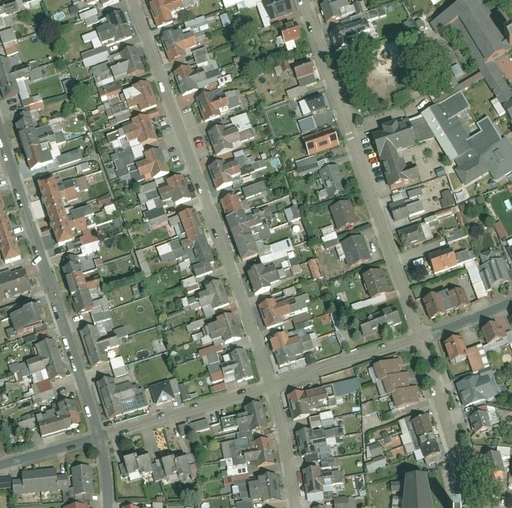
[(0,15),(18,9),(15,0),(11,0),(0,3),(0,15)]
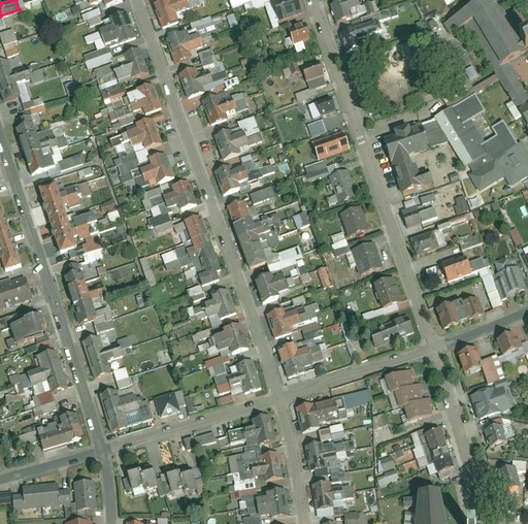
[(152,0),(160,26),(179,20),(176,12),(187,9),(184,0),(171,0),(152,0)]
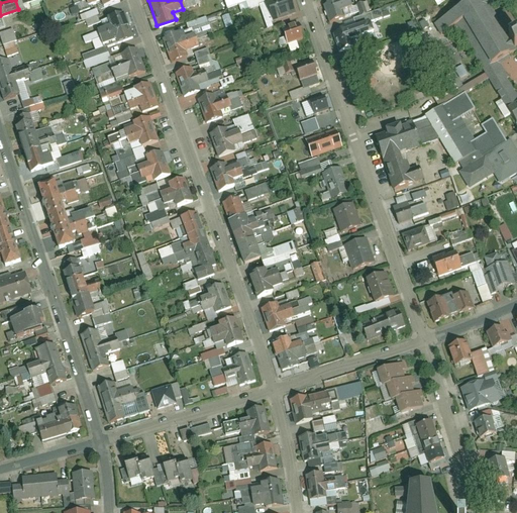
[(295,9),(291,0),(267,0),(274,18),(295,9)]
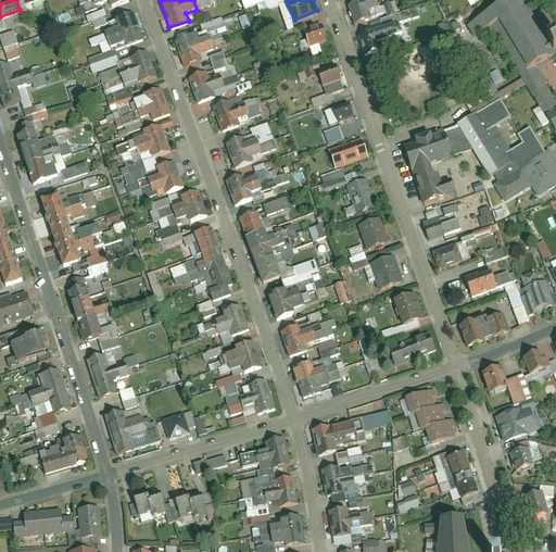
[(353,0),(348,2),(355,21),(370,15),(368,10),(380,4),(378,0),(353,0)]
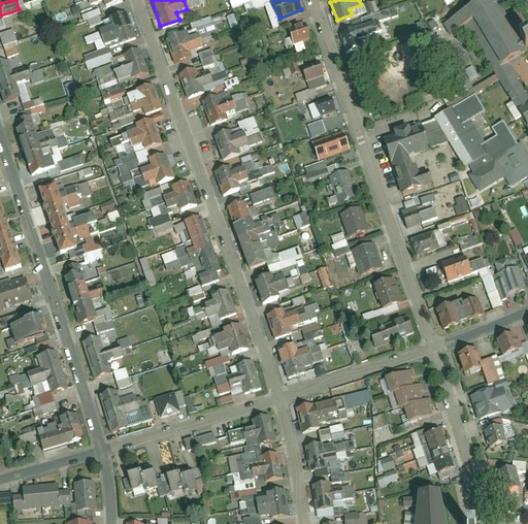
[(365,10),(375,9),(374,0),(364,0),(365,10)]
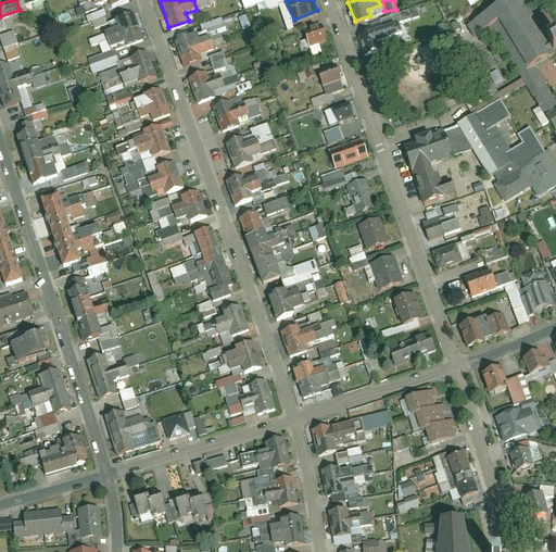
[(506,0),(469,22),(477,37),(493,27),(538,104),(532,108),(539,118),(518,132),(532,154),(555,140),(555,98),(536,64),(554,53),(553,51),(555,49),(555,36),(547,41),(526,4),(532,0),(506,0)]
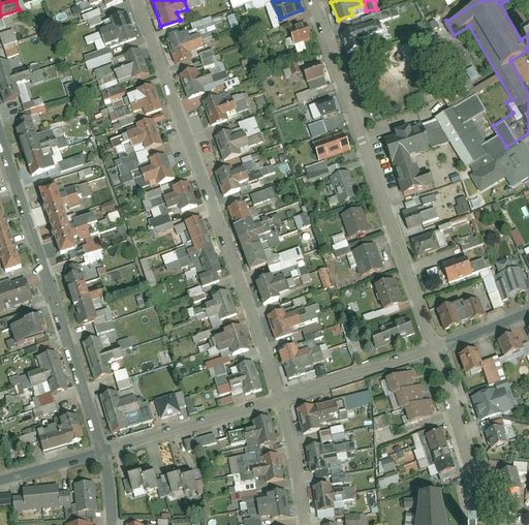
[(96,6),(81,11),(83,19),(88,17),(89,21),(100,18),(96,6)]
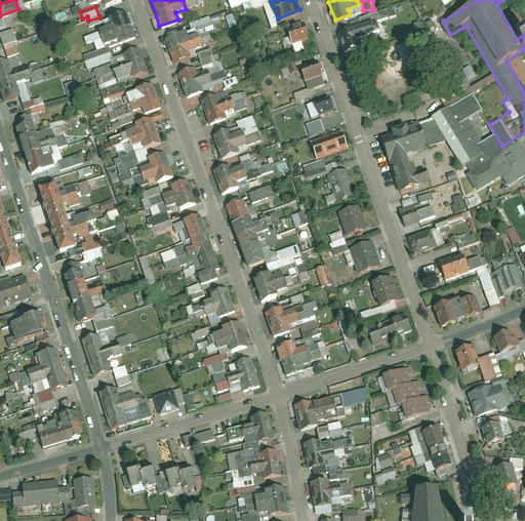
[(386,6),(374,8),(376,17),(387,15),(386,6)]
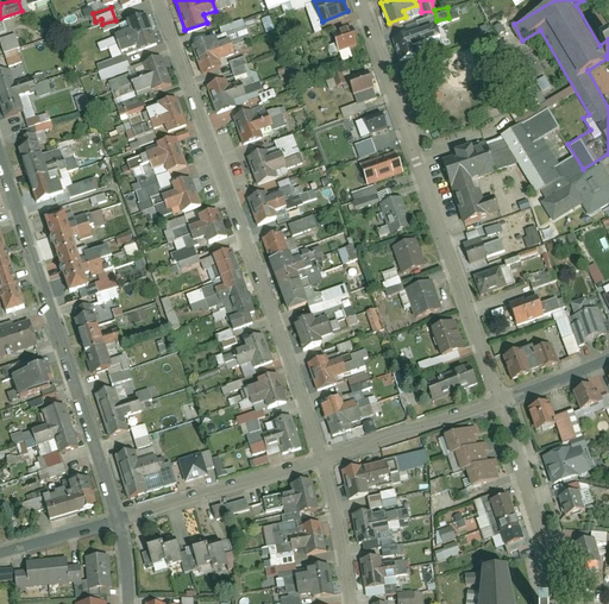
[(156,43),(146,12),(126,19),(129,27),(117,31),(120,45),(136,41),(138,49),(156,43)]
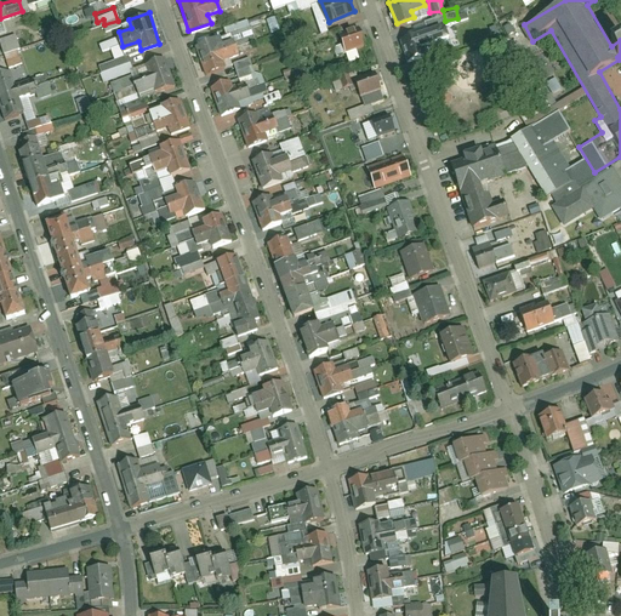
[(446,35),(442,22),(399,36),(408,58),(425,53),(422,44),(446,35)]
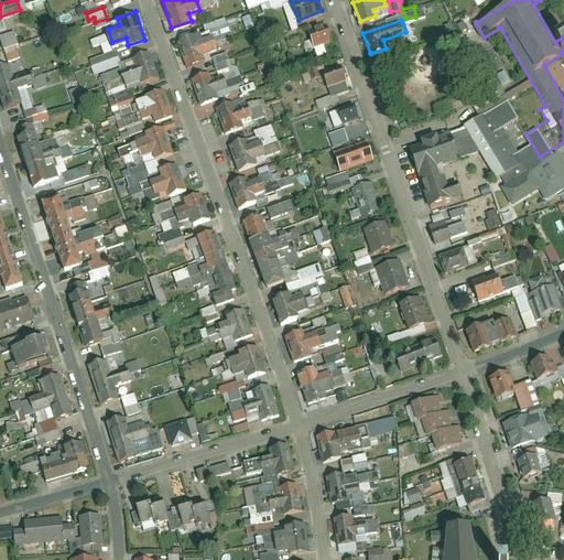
[(333,40),(326,22),(308,28),(315,46),(333,40)]
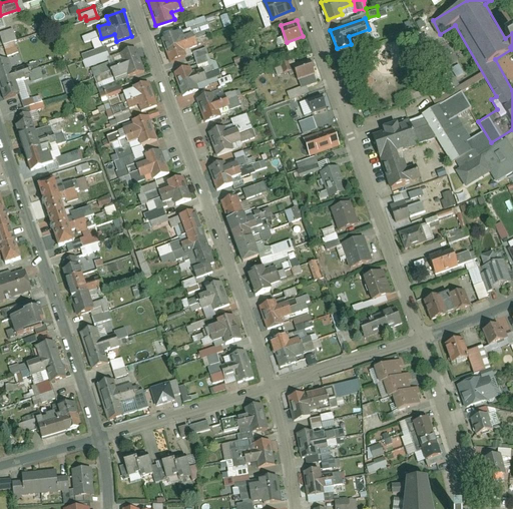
[(261,41),(273,37),(270,26),(258,30),(261,41)]
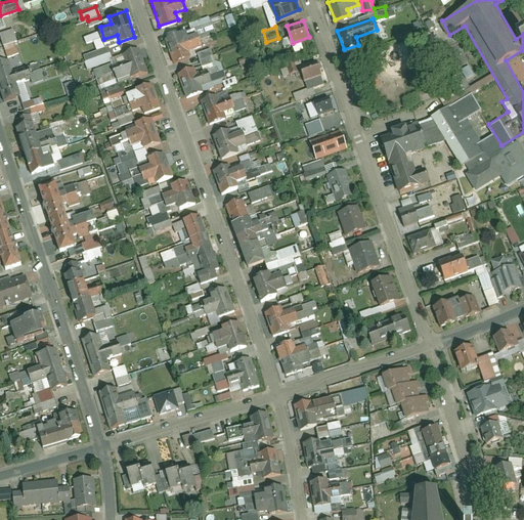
[(182,30),(165,36),(174,62),(192,56),(190,49),(201,46),(197,33),(185,37),(182,30)]
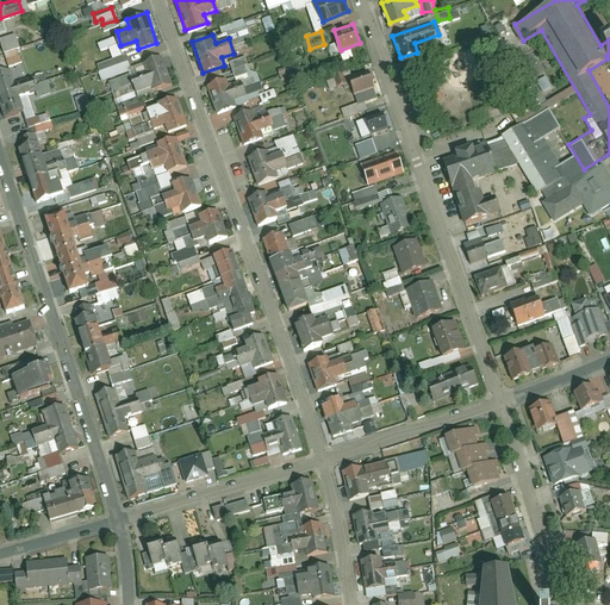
[(173,82),(163,52),(142,58),(145,67),(132,72),(137,85),(153,80),(155,88),(173,82)]
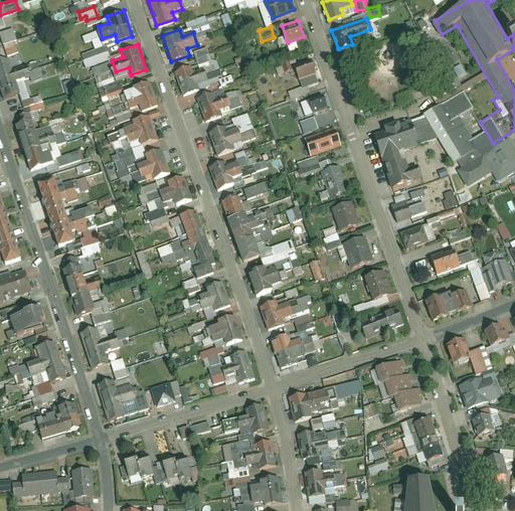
[(9,56),(0,58),(0,84),(4,97),(20,92),(16,80),(33,75),(28,61),(12,67),(9,56)]
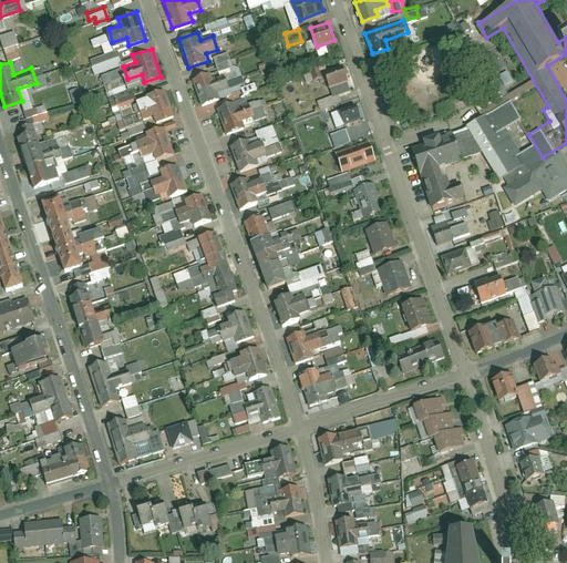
[(348,80),(342,63),(323,70),(329,86),(348,80)]
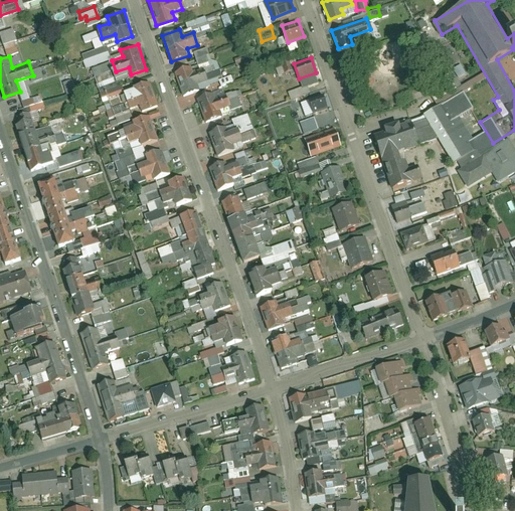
[(192,63),(174,69),(183,96),(201,90),(199,82),(209,79),(205,67),(194,70),(192,63)]
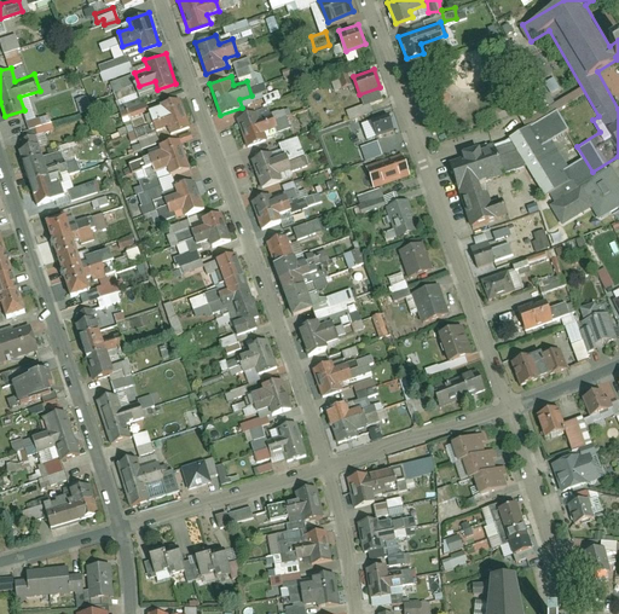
[(549,92),(559,86),(553,76),(509,100),(521,122),(533,115),(531,111),(553,99),(549,92)]
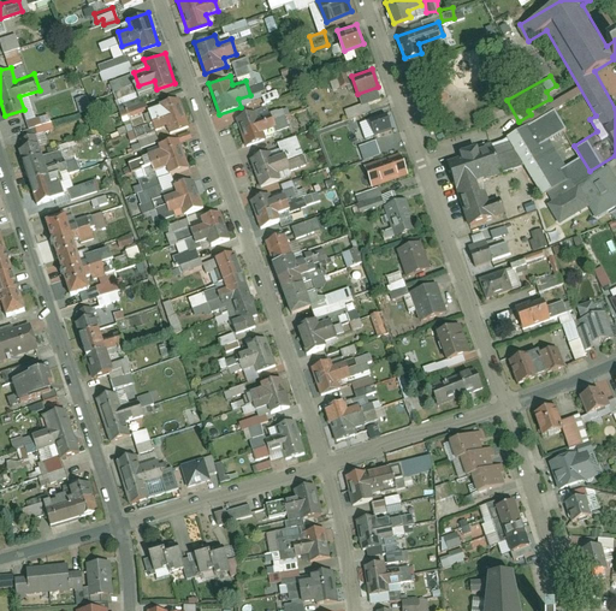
[(544,110),(578,90),(575,84),(540,104),(544,110)]
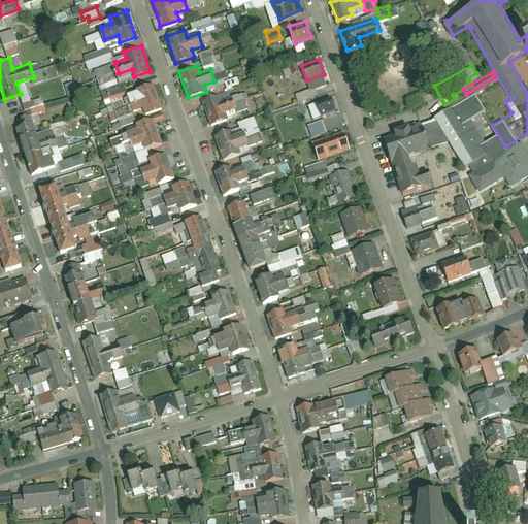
[(225,87),(237,82),(235,74),(222,79),(225,87)]
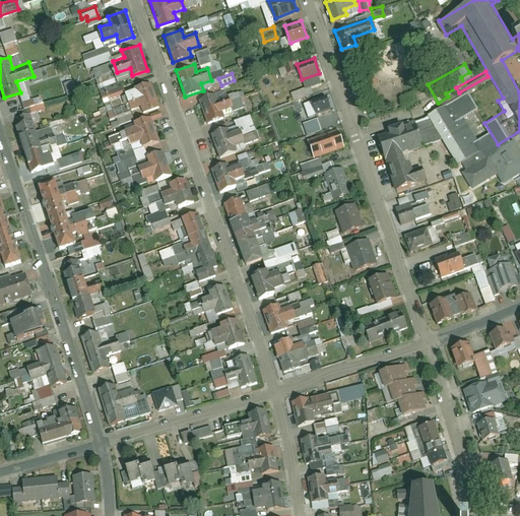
[(160,106),(152,79),(134,85),(137,92),(126,95),(130,108),(143,104),(145,110),(160,106)]
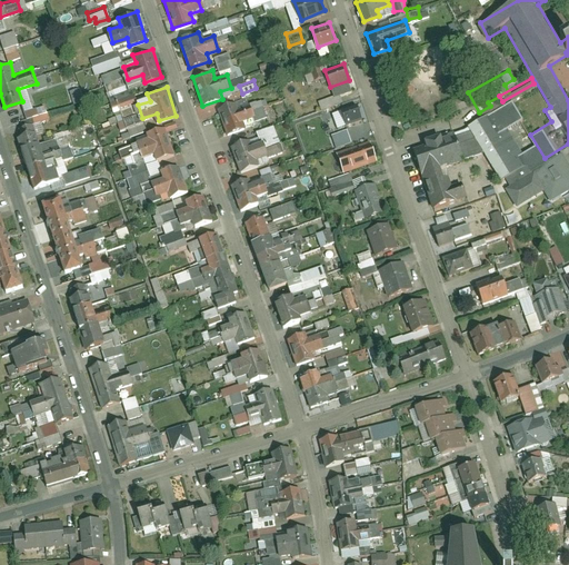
[(238,100),(219,106),(229,135),(249,128),(247,120),(258,117),(253,103),(241,107),(238,100)]
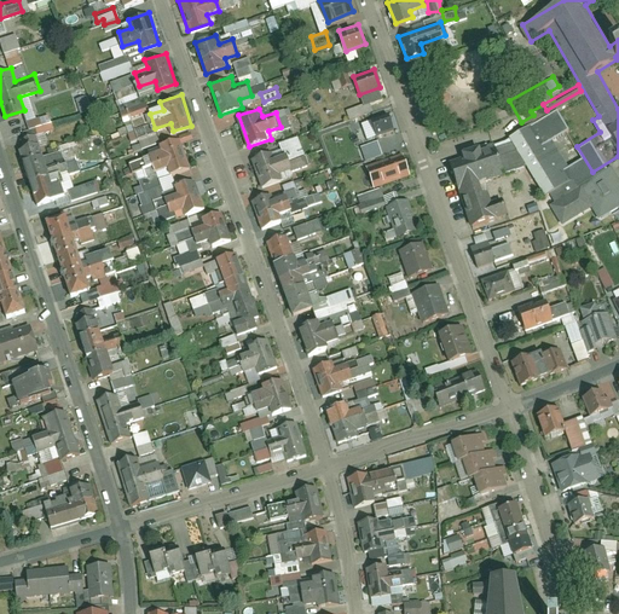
[(393,128),(387,111),(371,117),(377,134),(393,128)]
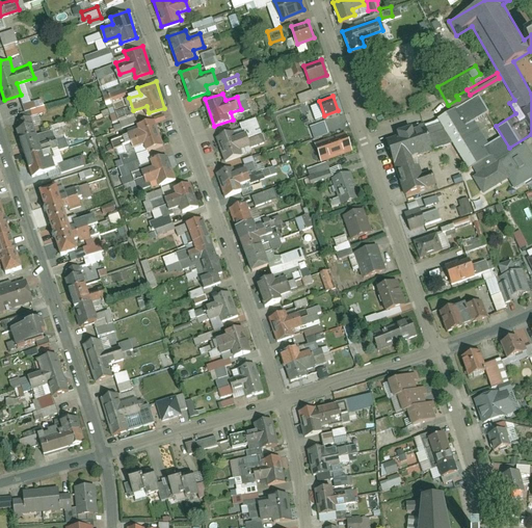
[(453,141),(484,192),(509,177),(499,158),(466,103),(440,119),(425,126),(432,150),(453,141)]
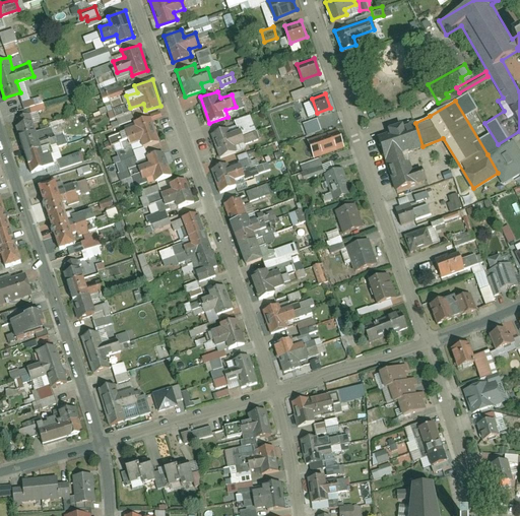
[(159,141),(151,115),(134,121),(136,128),(125,131),(129,143),(142,139),(144,145),(159,141)]
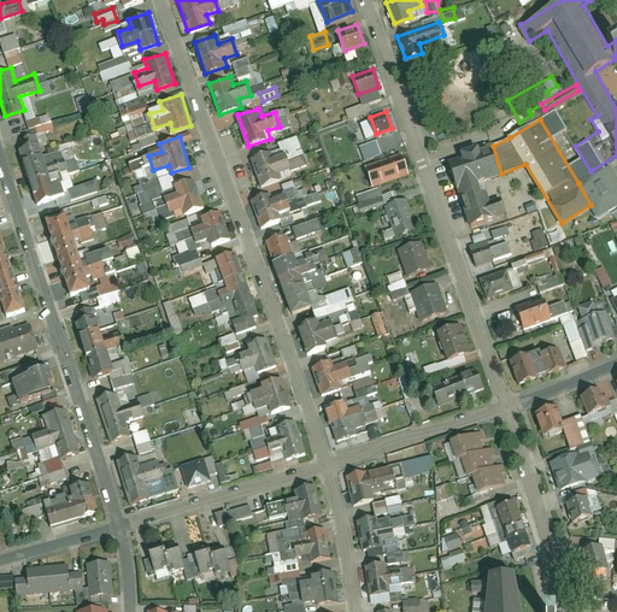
[(374,136),(357,142),(362,157),(378,151),(374,136)]
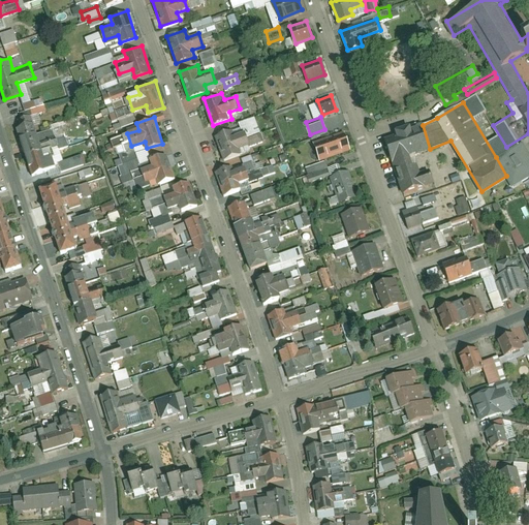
[(34,121),(16,126),(30,174),(55,166),(49,145),(42,147),(34,121)]
